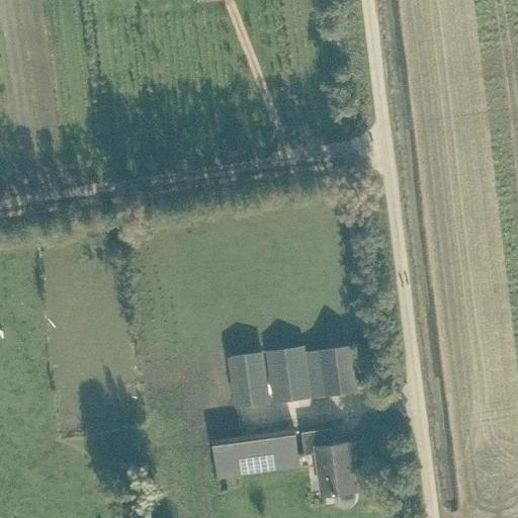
[(310,396),(305,352),(304,346),(266,351),(273,401),(310,396)]
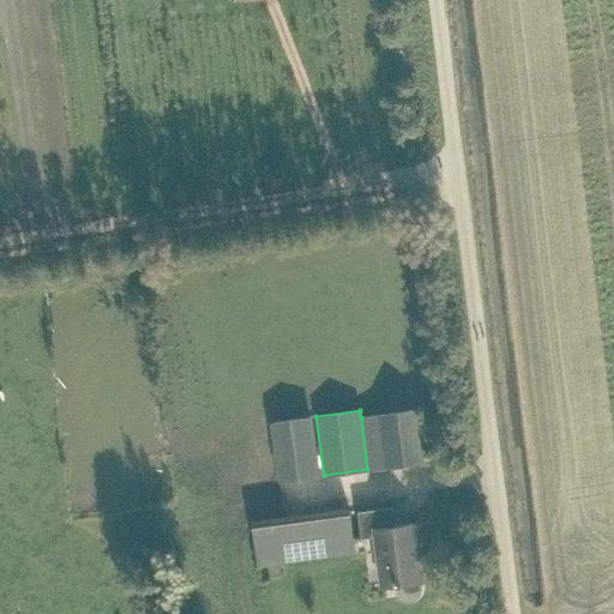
[(383,414),(378,415),(385,467),(389,465),(421,461),(414,410),(383,414)]
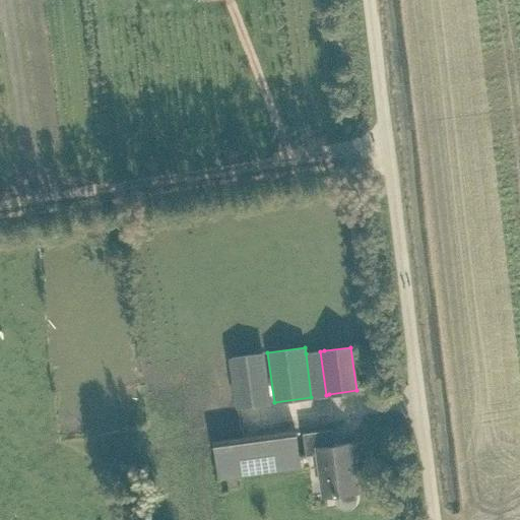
[(237,407),(269,402),(262,353),(231,358),(237,407)]
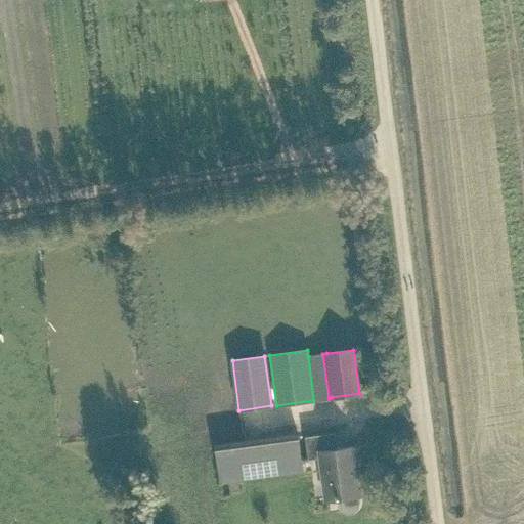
[(222,477),(305,469),(301,430),(218,439),(222,477)]
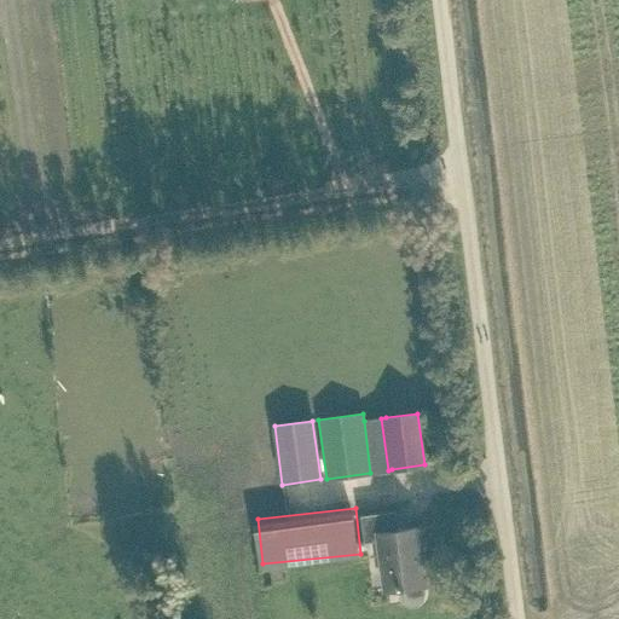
[(422,585),(426,585),(417,527),(397,530),(394,512),(360,516),(364,542),(377,541),(385,591),(399,589),(399,596),(404,602),(410,606),(417,605),(422,600),(423,593),(422,585)]
